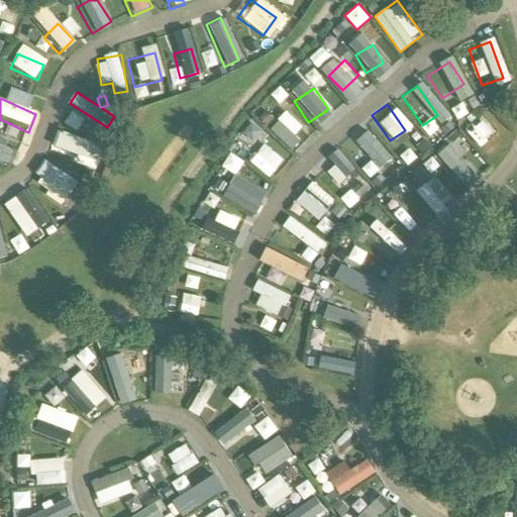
[(71,109),(63,120),(77,130),(85,118),(71,109)]
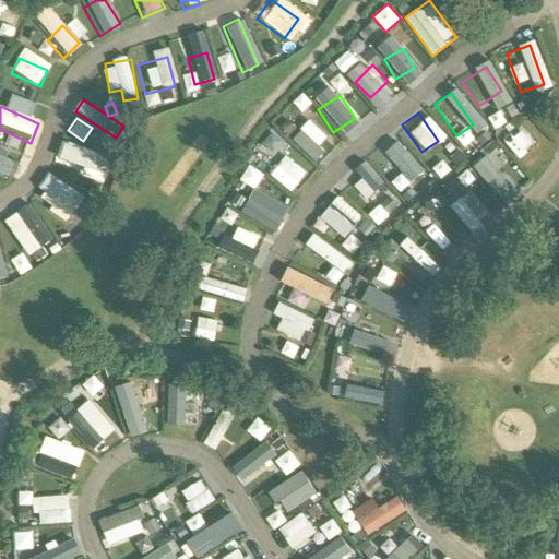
[(326,142),(306,123),(290,141),(311,159),(326,142)]
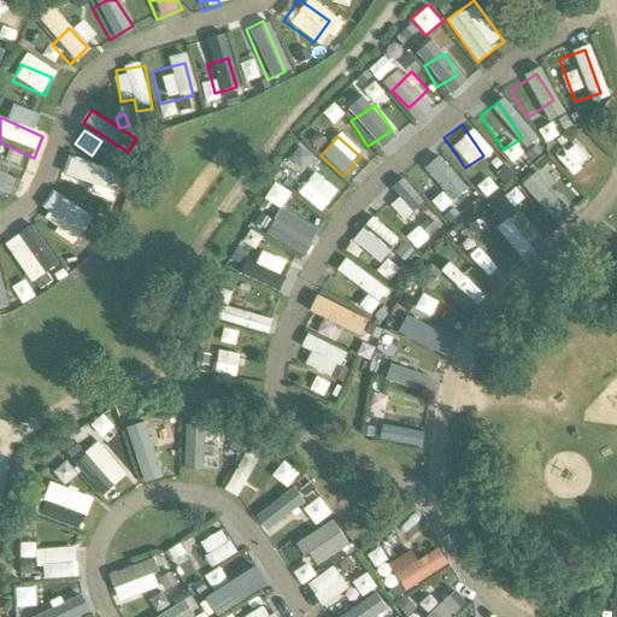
[(574,174),(591,158),(573,137),(554,154),(574,174)]
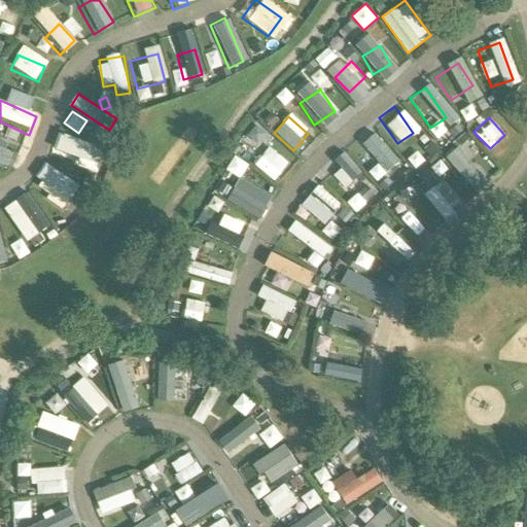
[(388,154),(373,135),(350,152),(365,172),(388,154)]
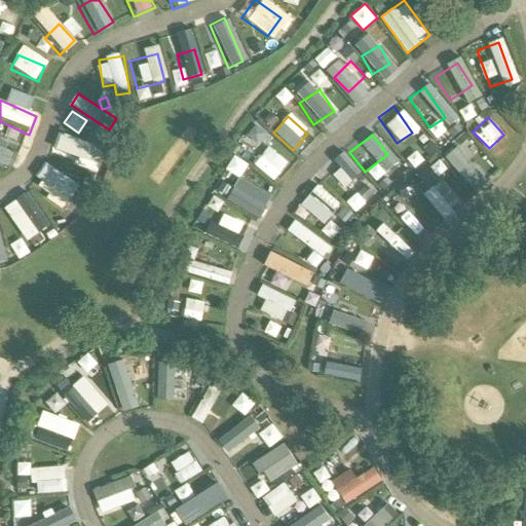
[(79,146),(64,138),(55,152),(71,160),(79,146)]
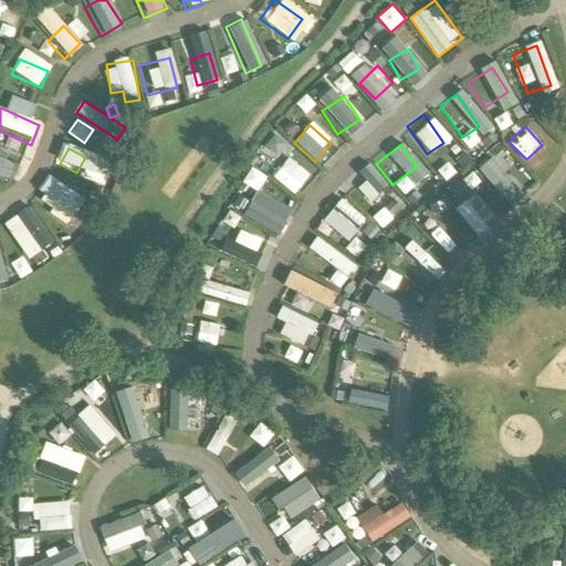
[(305,174),(274,148),(258,167),(290,194),(305,174)]
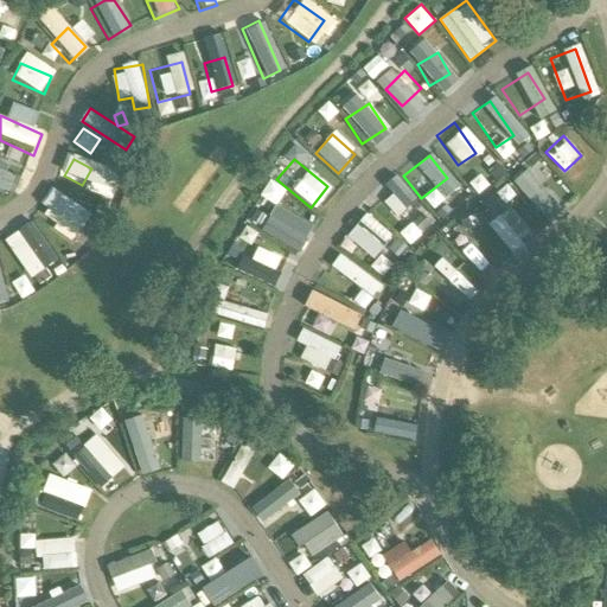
[(0,170),(0,196),(12,202),(21,179),(0,170)]
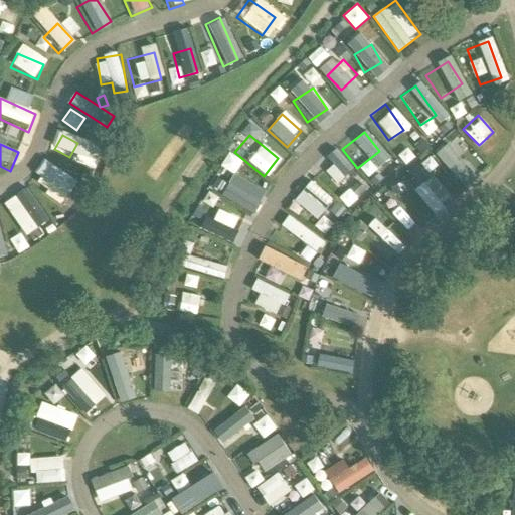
[(447,147),(434,161),(461,186),(474,171),(447,147)]
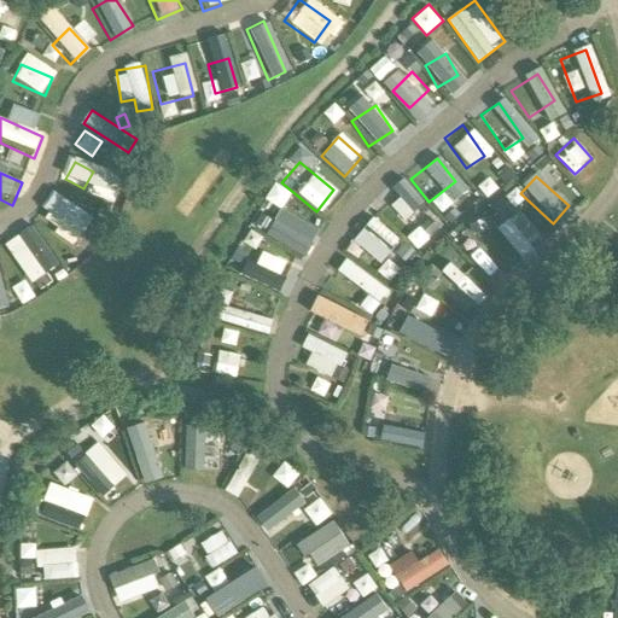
[(423,210),(400,180),(386,191),(409,221),(423,210)]
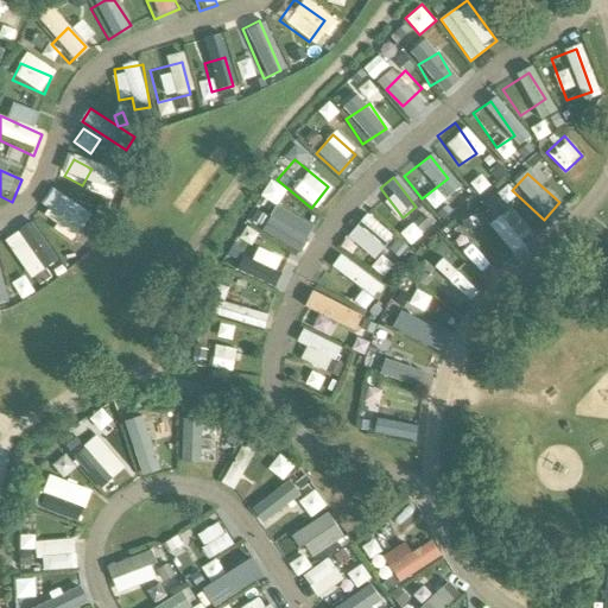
[(78,213),(52,196),(38,219),(64,236),(78,213)]
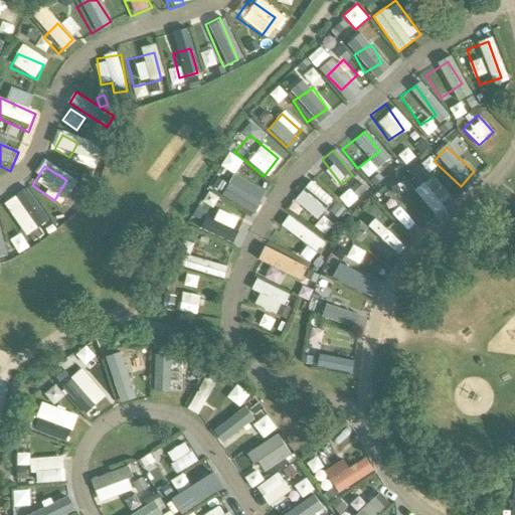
[(428,179),(411,193),(434,218),(450,204),(428,179)]
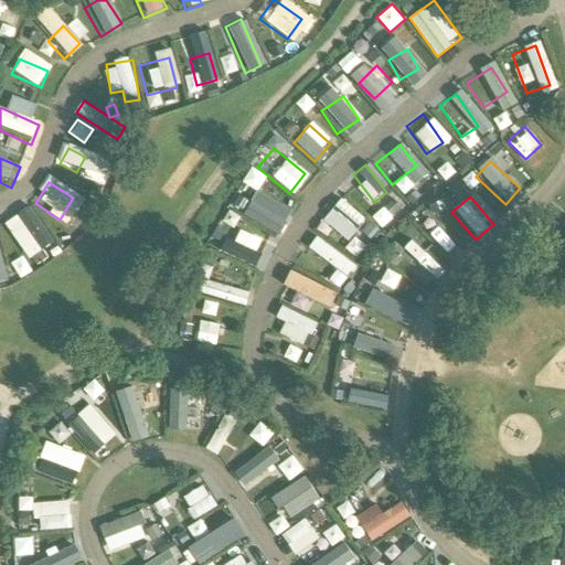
[(286,213),(253,198),(243,219),(276,234),(286,213)]
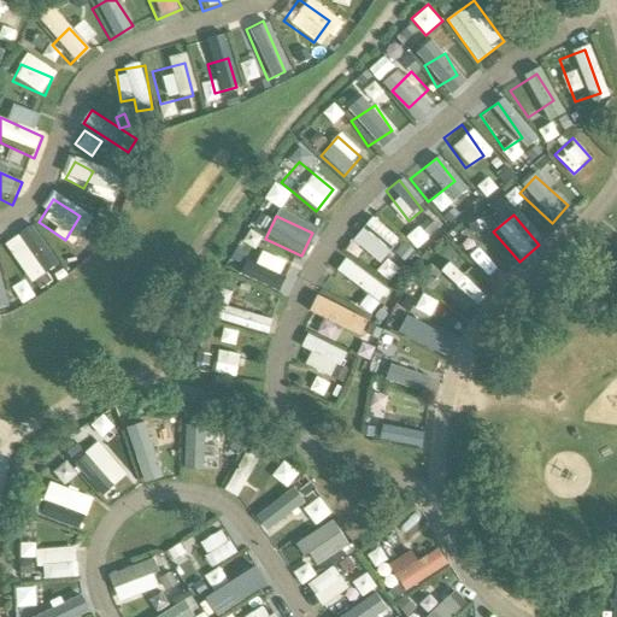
[(393,244),(371,219),(345,245),(366,268),(393,244)]
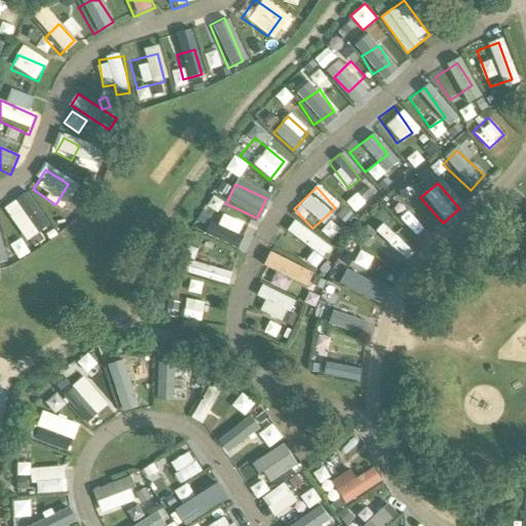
[(4,207),(28,240),(52,224),(29,190),(4,207)]
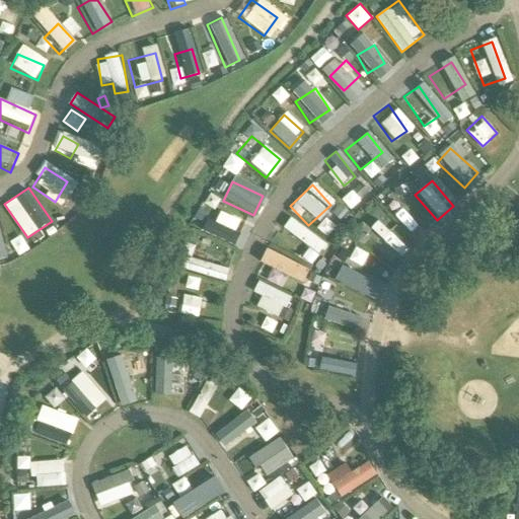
[(399,201),(384,214),(411,244),(426,231),(399,201)]
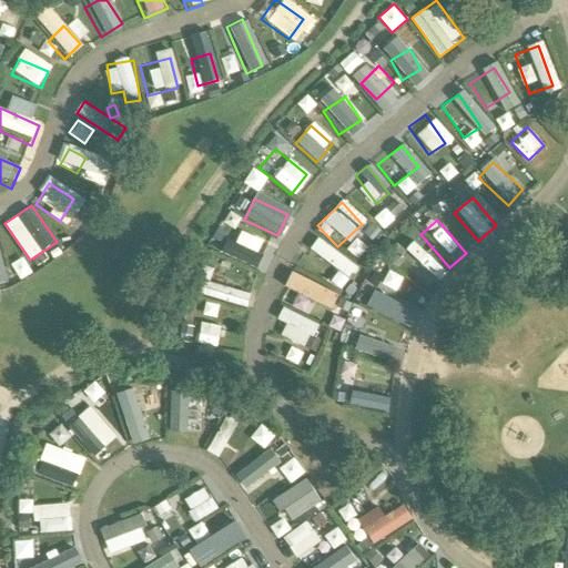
[(350,277),(358,264),(318,237),(310,252),(350,277)]
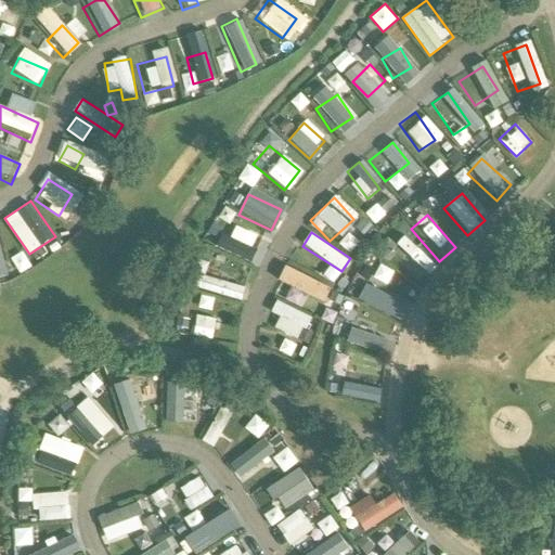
[(243,241),(224,233),(217,249),(236,258),(243,241)]
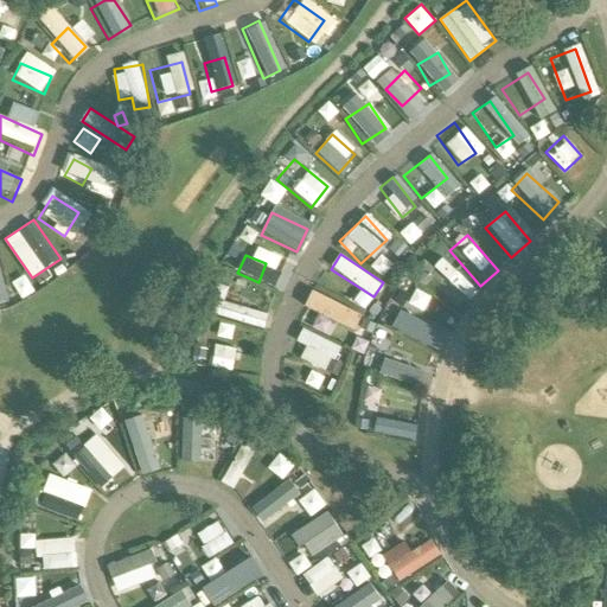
[(432,275),(420,292),(460,318),(471,301),(432,275)]
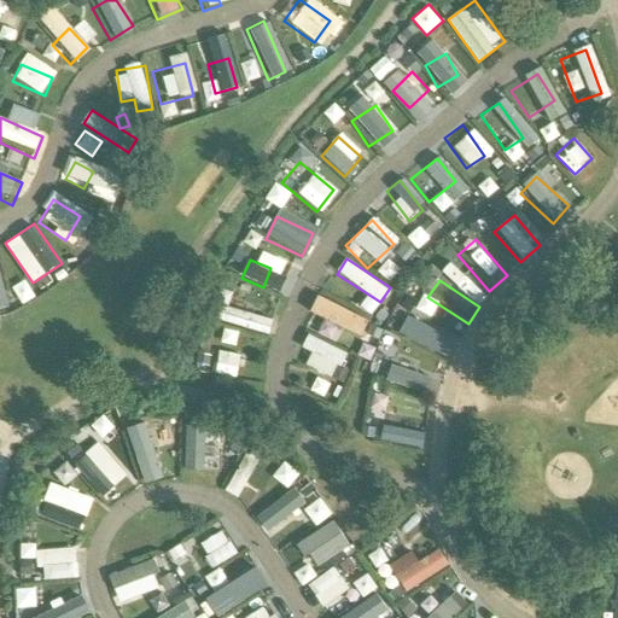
[(366,334),(372,316),(318,297),(312,314),(366,334)]
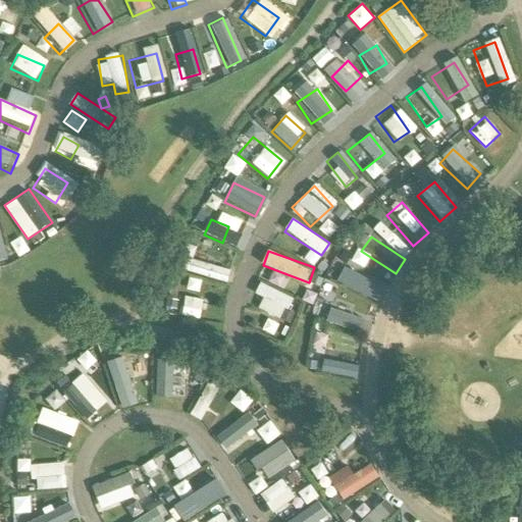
[(187,269),(229,281),(233,268),(190,257),(187,269)]
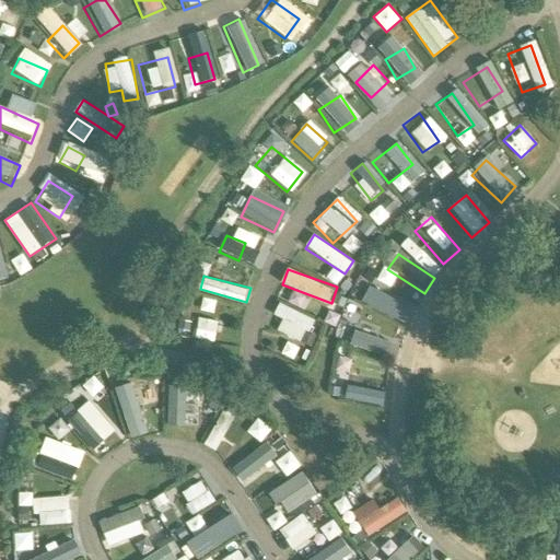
[(362,292),(351,314),(393,336),(404,314),(362,292)]
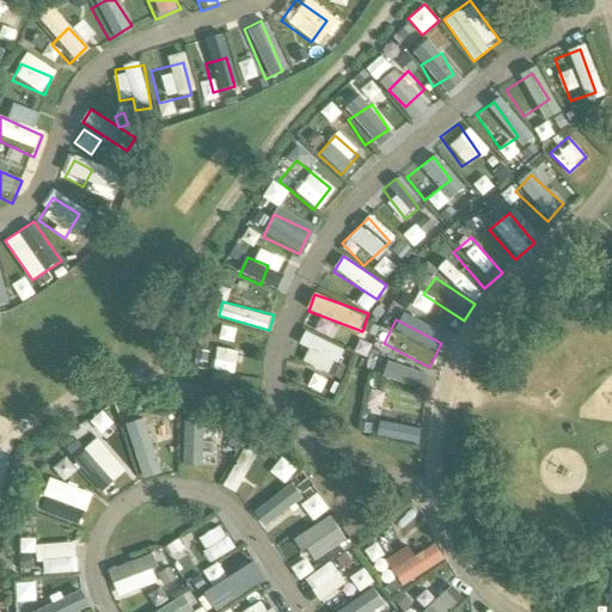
[(341,349),(305,335),(294,361),(329,375),(341,349)]
